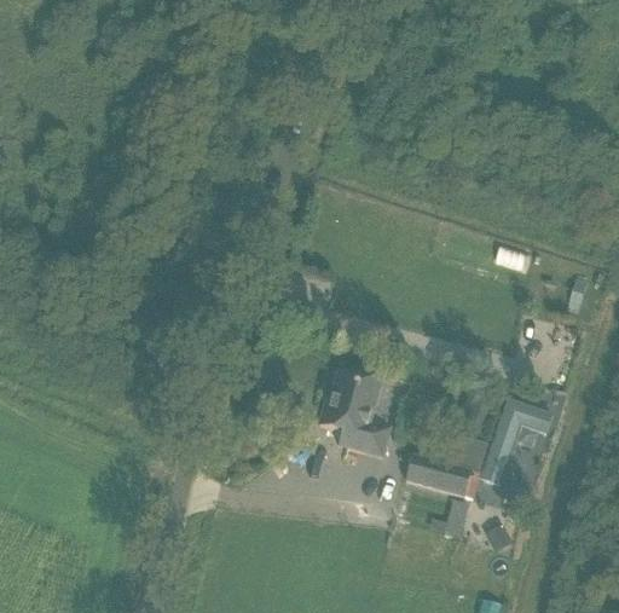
[(329,405),(324,404),(318,423),(341,429),(337,443),(382,455),(389,427),(369,421),(380,381),(339,370),(329,405)]
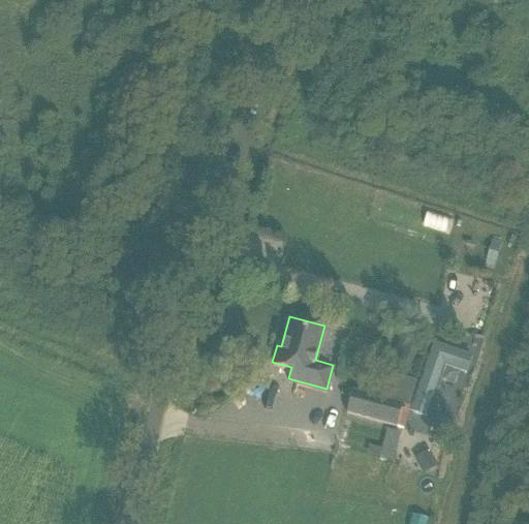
[(416,389),(409,407),(427,413),(433,394),(444,362),(466,370),(472,353),(433,339),(416,389)]
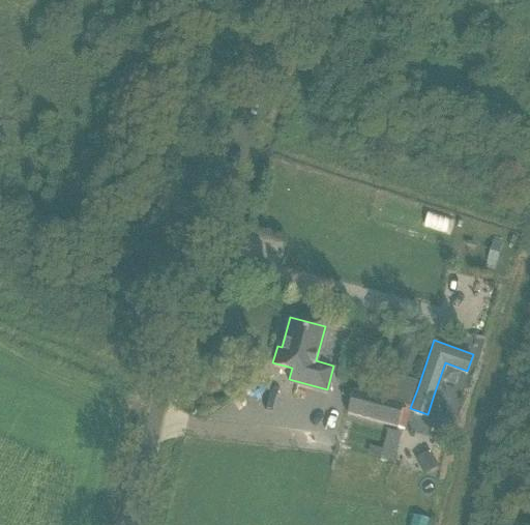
[(347,411),(405,427),(417,378),(386,370),(380,395),(353,387),(347,411)]
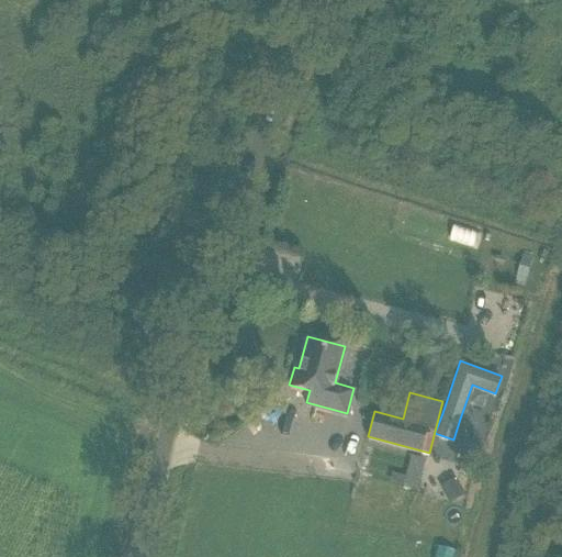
[(394,468),(393,479),(422,483),(426,453),(413,450),(409,470),(394,468)]
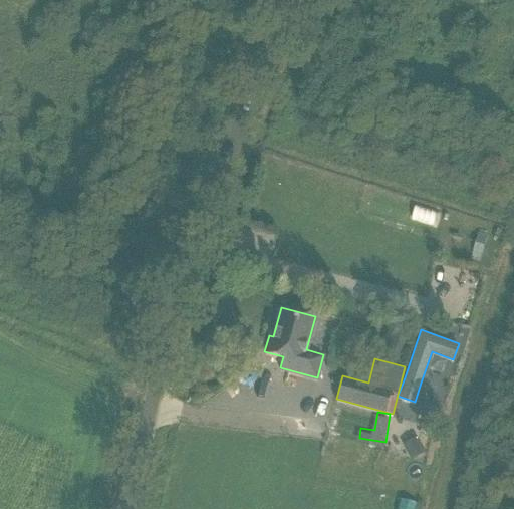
[(417,435),(403,442),(411,457),(425,449),(417,435)]
